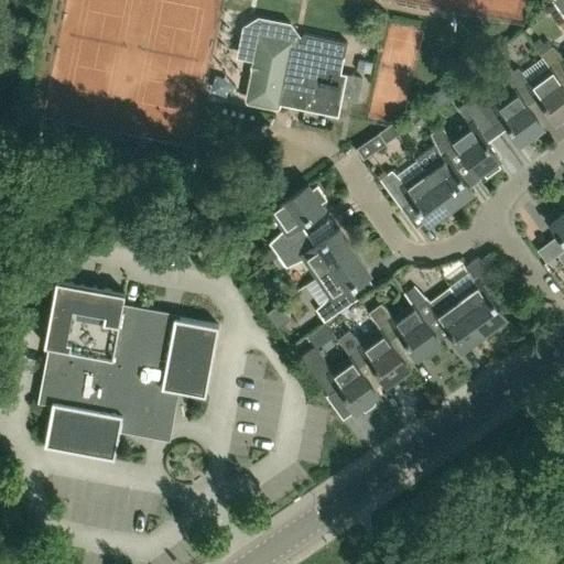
[(563,0),(551,0),(563,17),(563,0)]
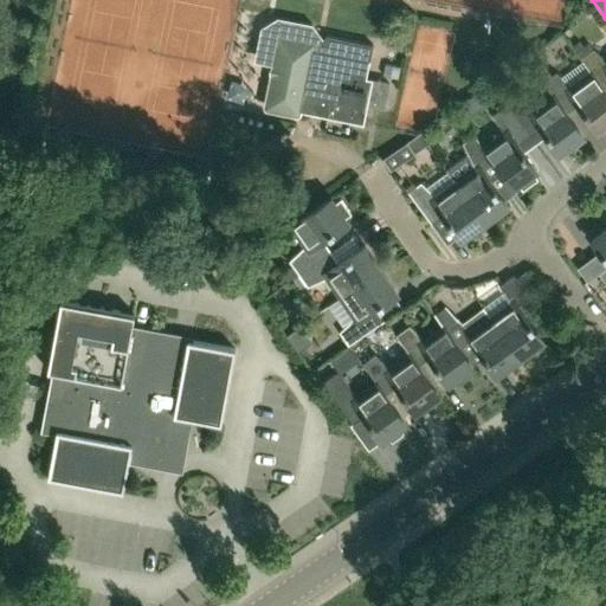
[(311,52),(313,49),(309,43),(288,38),(282,42),(276,73),(270,77),(265,104),(268,109),(295,114),(300,111),(362,124),(367,104),(382,108),(388,83),(366,78),(373,45),(327,36),(323,38),(320,55),(311,52)]
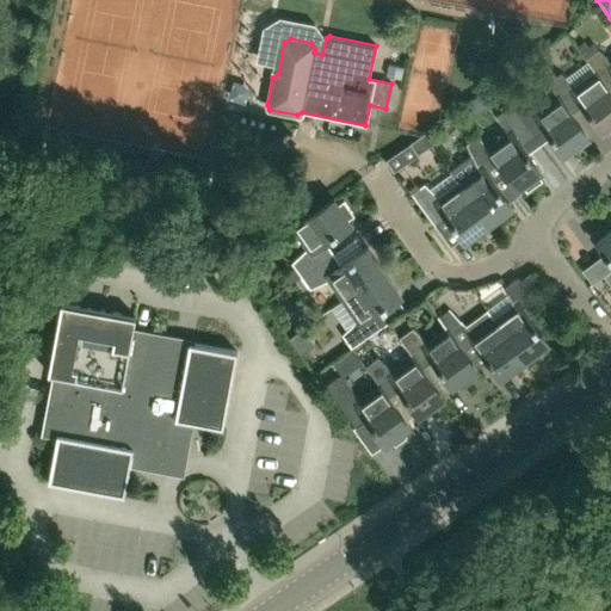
[(610,61),(599,50),(585,60),(596,74),(609,92),(610,90),(610,61)]
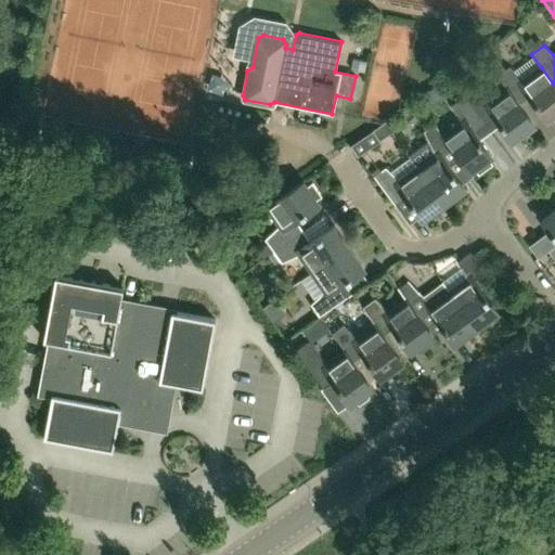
[(498,75),(507,89),(519,105),(530,97),(546,119),(554,113),(554,87),(553,84),(541,67),(524,80),(508,67),(498,75)]
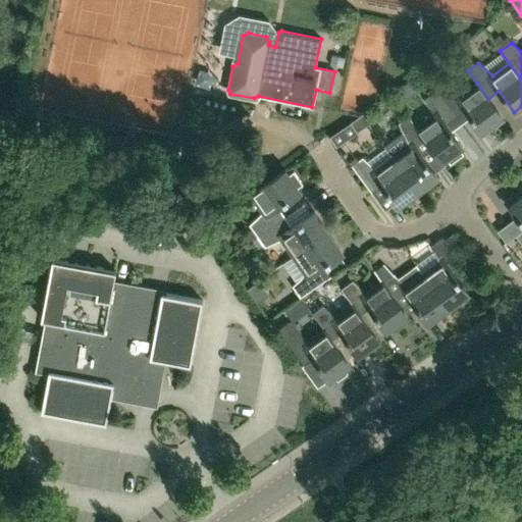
[(384,85),(383,65),(357,67),(358,87),(384,85)]
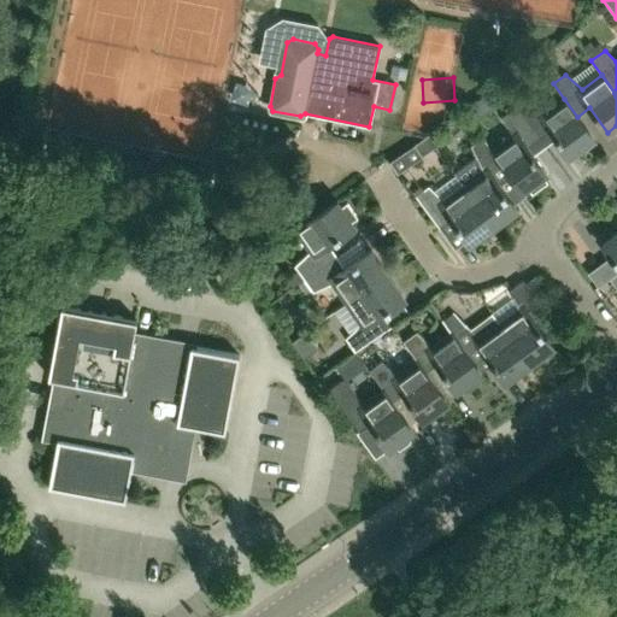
[(528,98),(516,107),(540,140),(552,131),(570,157),(593,139),(577,117),(564,99),(544,113),(528,98)]
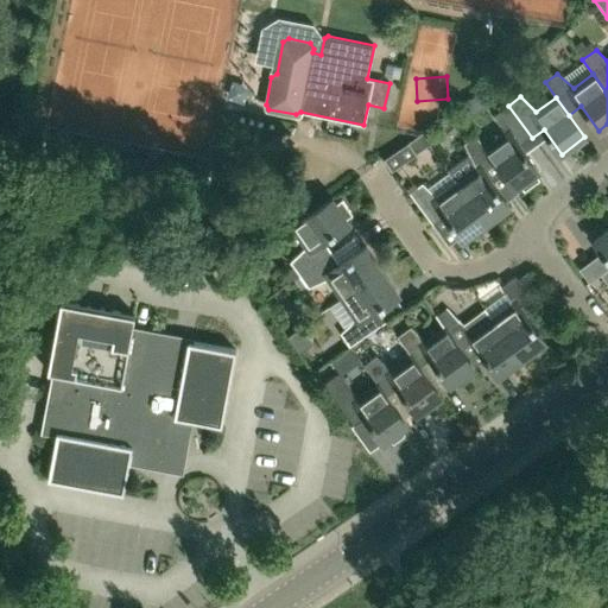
[(520,146),(532,138),(508,106),(494,115),(498,121),(476,138),(502,173),(514,189),(519,185),(524,192),(539,181),(534,175),(538,171),(520,146)]
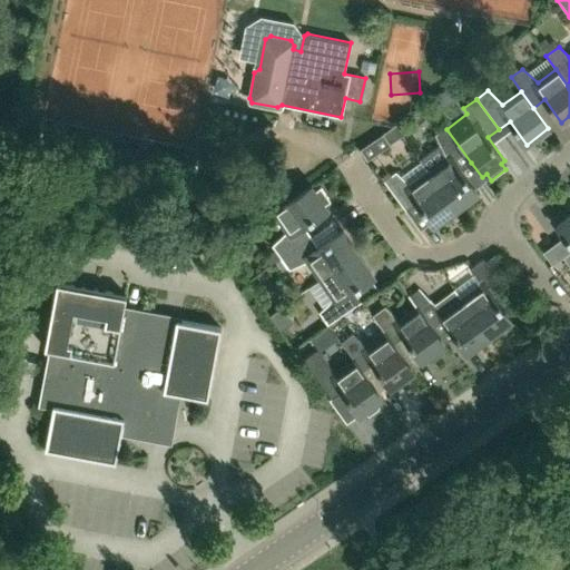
[(367,159),(402,136),(409,131),(401,120),(361,148),(367,159)]
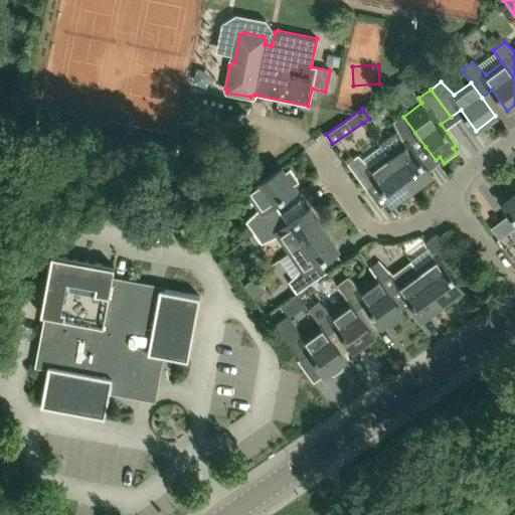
[(396,132),(379,144),(391,162),(411,190),(432,175),(416,154),(425,147),(403,117),(402,116),(392,123),(396,132)]
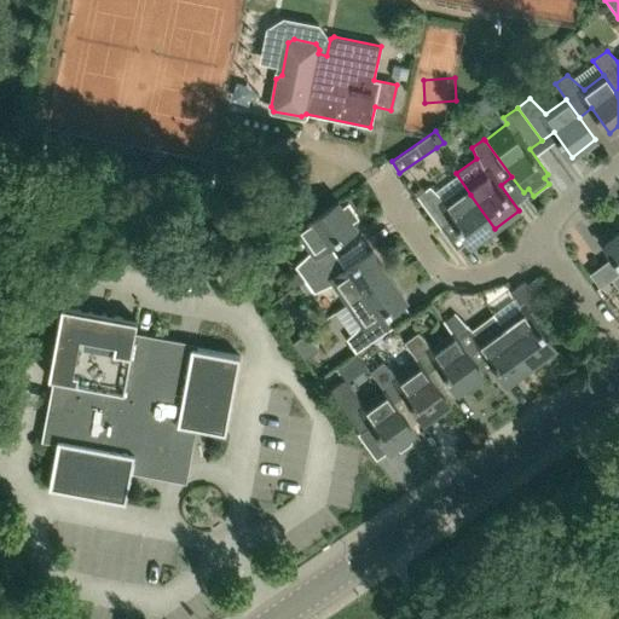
[(455,174),(463,187),(444,202),(429,186),(417,196),(440,229),(452,219),(472,246),(495,229),(470,195),(456,173),(455,174)]
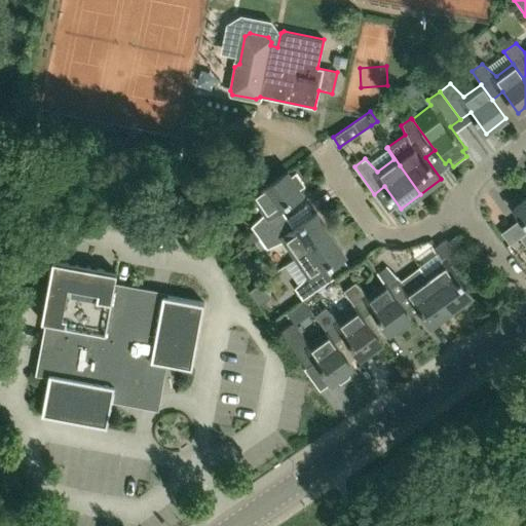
[(302,192),(300,189),(305,186),(297,174),(292,177),(289,173),(253,196),(265,215),(252,227),(259,237),(287,219),(279,208),(302,192)]
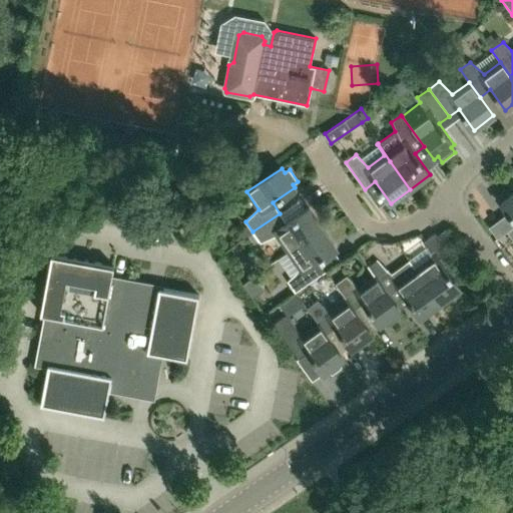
[(512,193),(500,203),(512,220),(512,226),(505,232),(512,242),(512,193)]
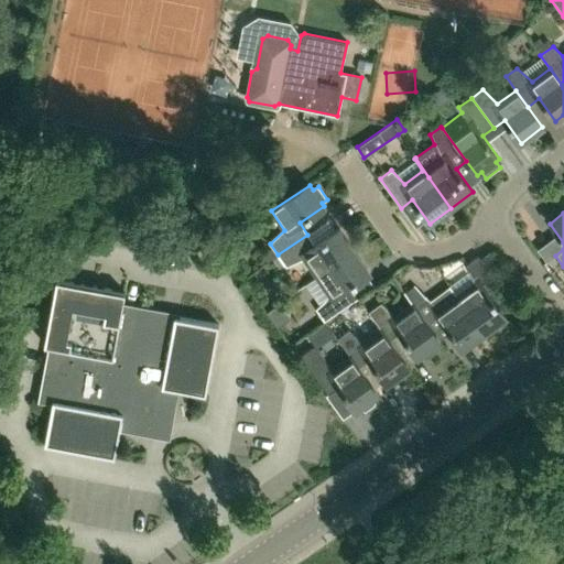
[(307,235),(278,255),(286,268),(305,259),(317,278),(355,252),(339,229),(315,246),(307,235)]
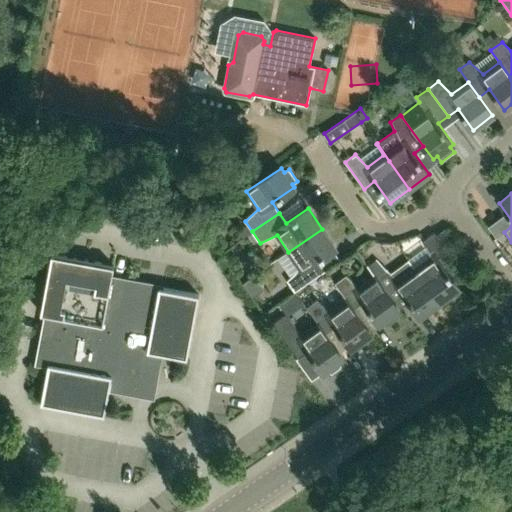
[(335,249),(322,229),(288,252),(278,258),(290,277),(286,281),(294,292),(321,274),(314,264),(335,249)]
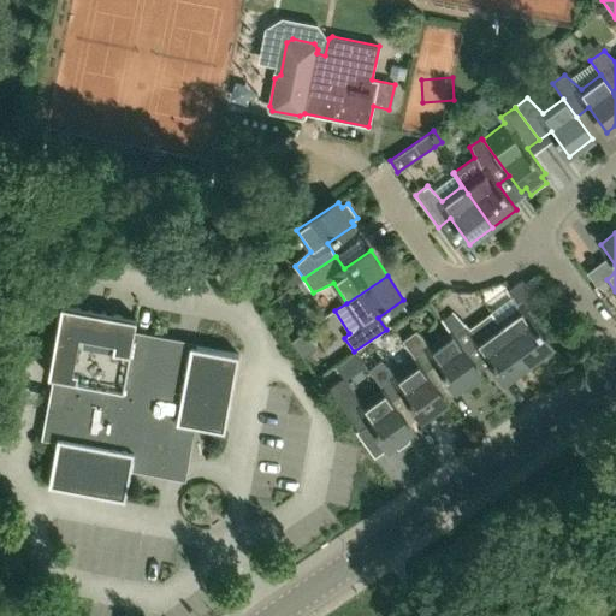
[(499,325),(528,365),(552,348),(534,321),(545,314),(522,282),(509,291),(520,311),(499,325)]
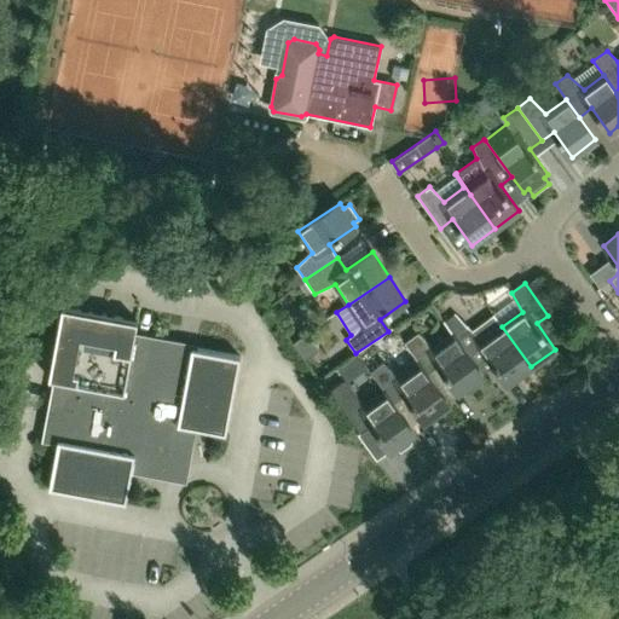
[(68,383),(58,439),(48,489),(126,503),(132,468),(162,474),(163,468),(166,464),(174,458),(179,457),(185,457),(190,428),(225,434),(239,358),(134,339),(137,323),(62,308),(48,380),(68,383)]
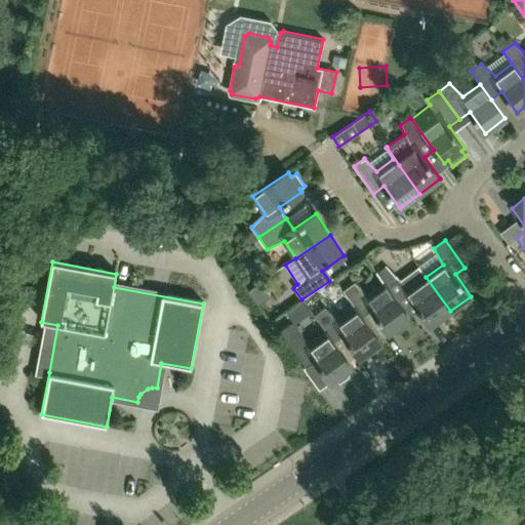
[(376,273),(385,284),(404,311),(414,304),(430,326),(450,311),(426,277),(408,289),(395,277),(385,267),(376,273)]
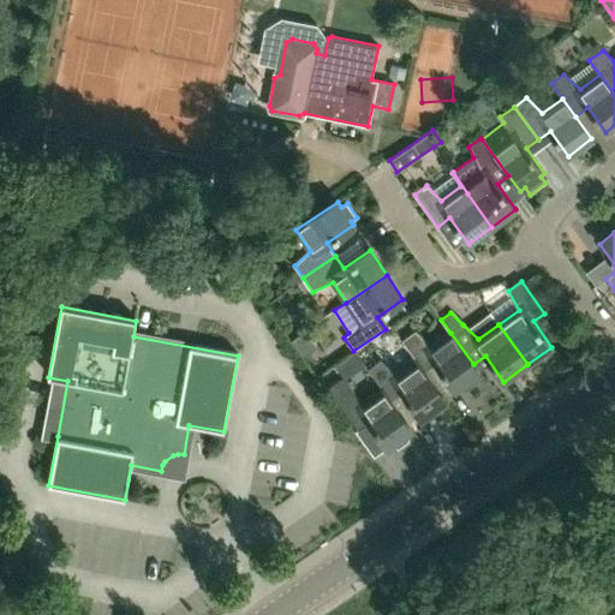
[(401,341),(416,362),(424,374),(437,364),(455,389),(460,387),(464,393),(478,382),(475,376),(479,372),(473,364),(451,333),(430,347),(415,332),(401,341)]
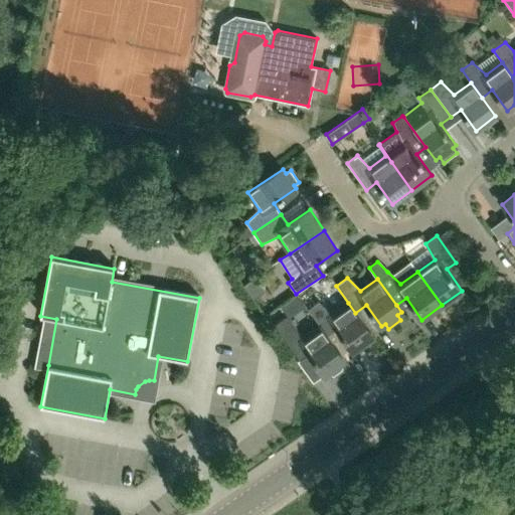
[(307,310),(320,328),(327,338),(337,330),(352,352),(373,337),(355,313),(348,303),(332,315),(319,302),(307,310)]
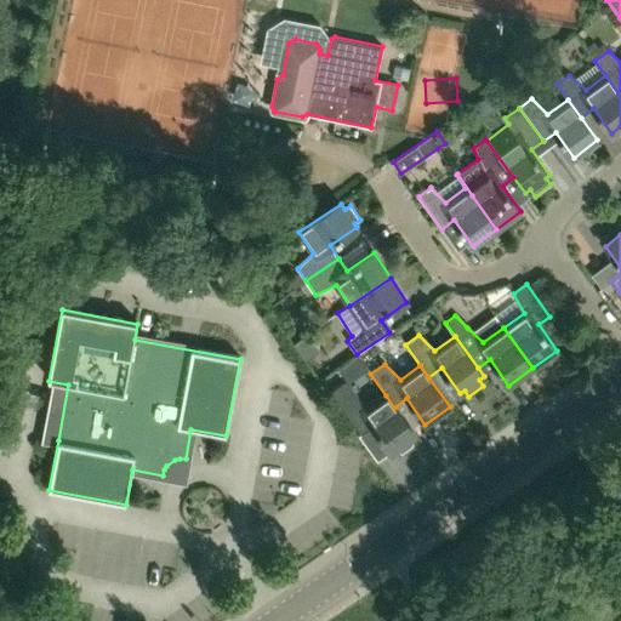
[(346,381),(329,393),(358,437),(372,427),(391,454),(396,450),(398,453),(400,454),(412,445),(412,442),(411,439),(415,437),(394,408),(386,396),(365,410),(346,381)]
